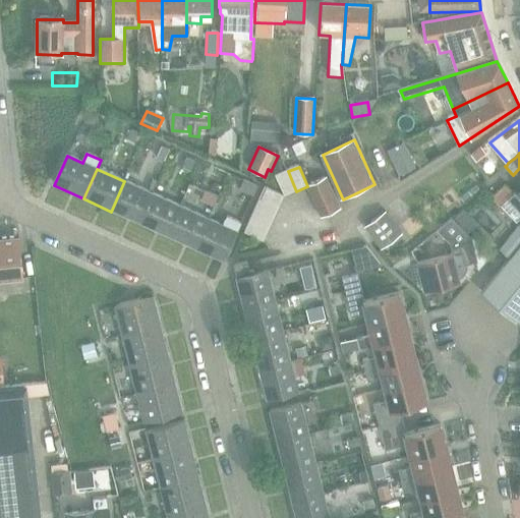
[(285,195),(296,191),(288,171),(277,176),(285,195)]
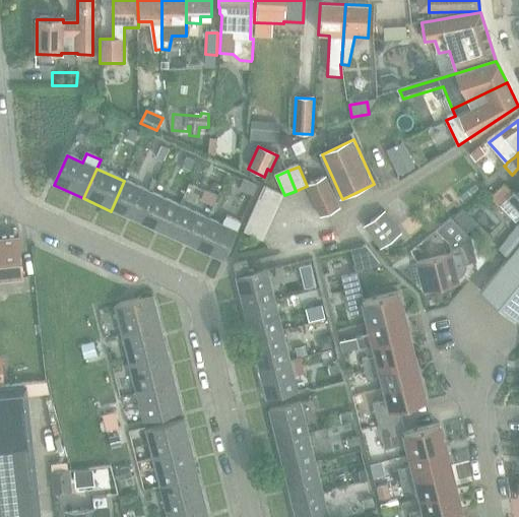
[(309,187),(322,216),(341,208),(328,179),(309,187)]
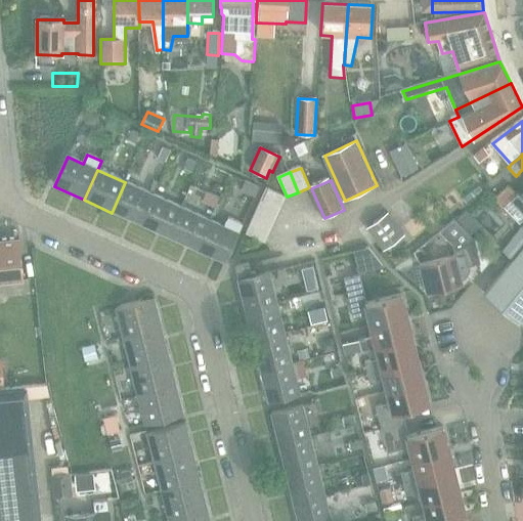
[(140,225),(154,196),(125,182),(112,213),(140,225)]
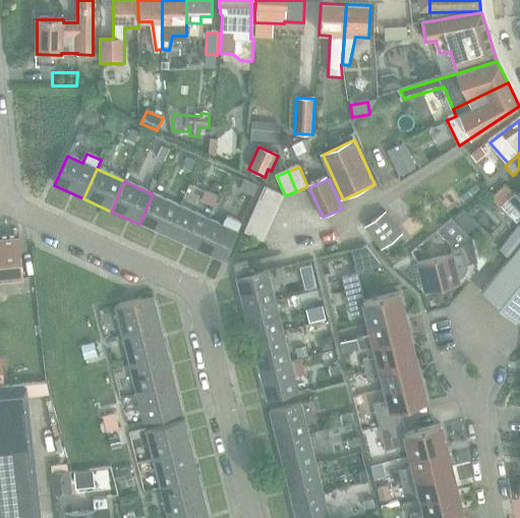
[(506,187),(494,199),(501,208),(507,200),(514,195),(506,187)]
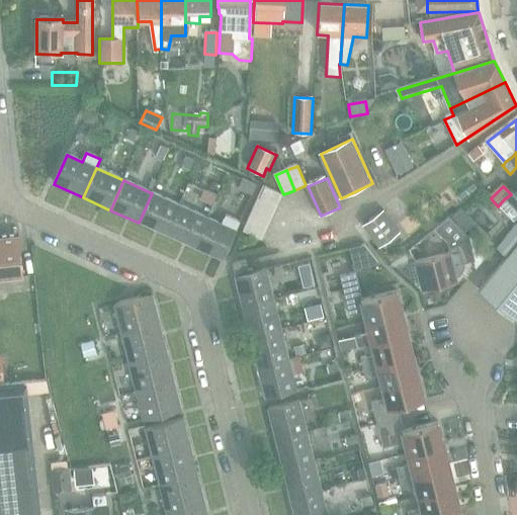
[(259,198),(278,207),(283,195),(265,187),(259,198)]
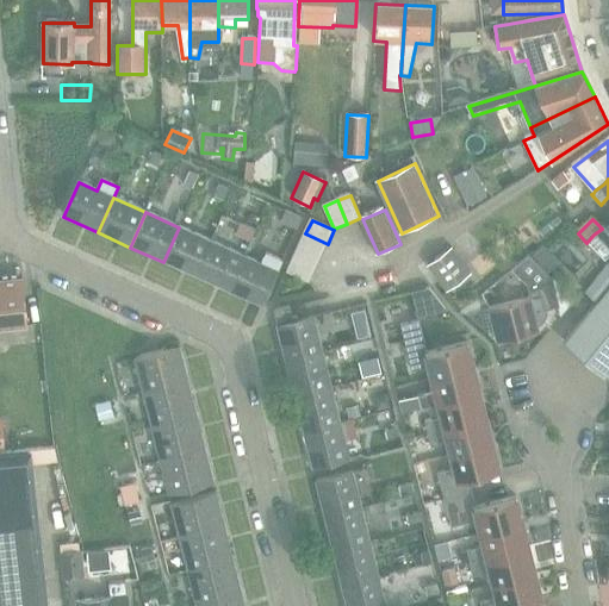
[(602,229),(594,235),(608,250),(608,225),(606,229),(603,226),(602,229)]
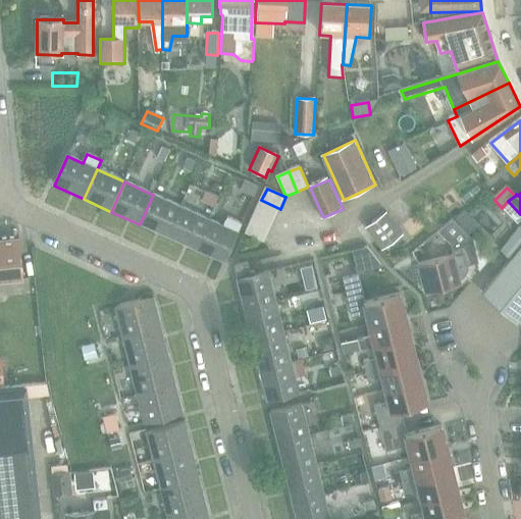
[(167,238),(180,207),(153,195),(140,224),(167,238)]
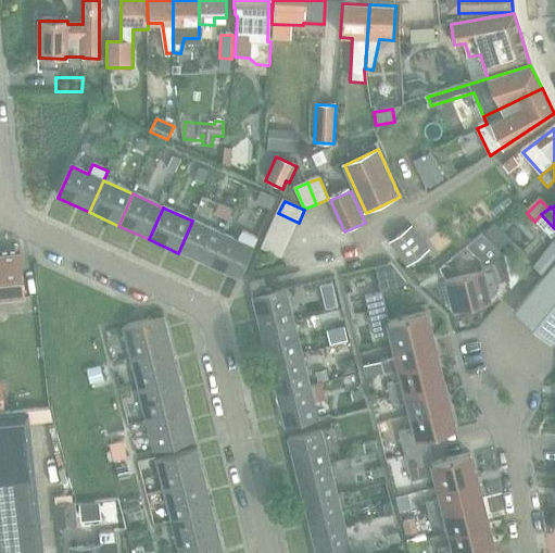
[(292,235),(299,223),(278,213),(273,225),(292,235)]
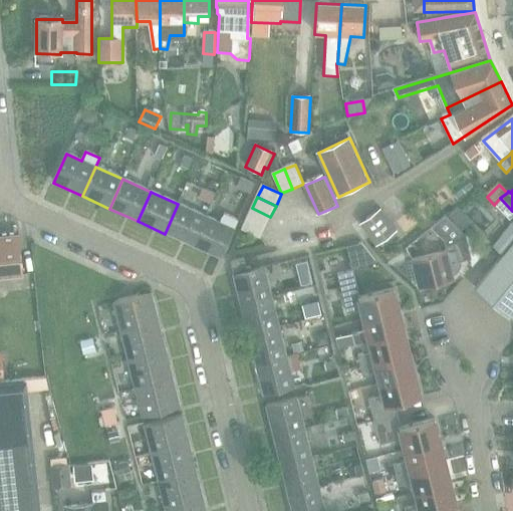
[(192,246),(206,217),(178,204),(165,234),(192,246)]
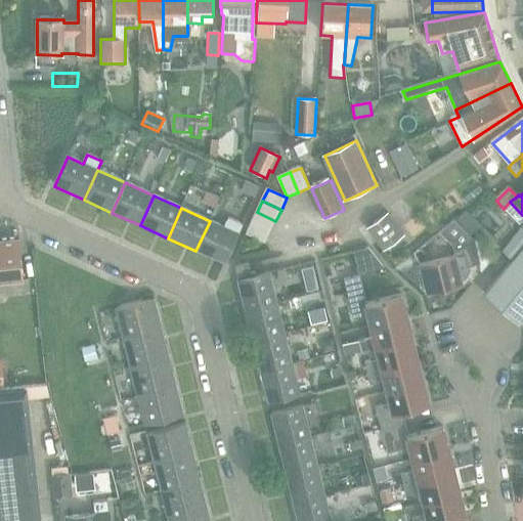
[(270,232),(275,221),(257,212),(252,224),(270,232)]
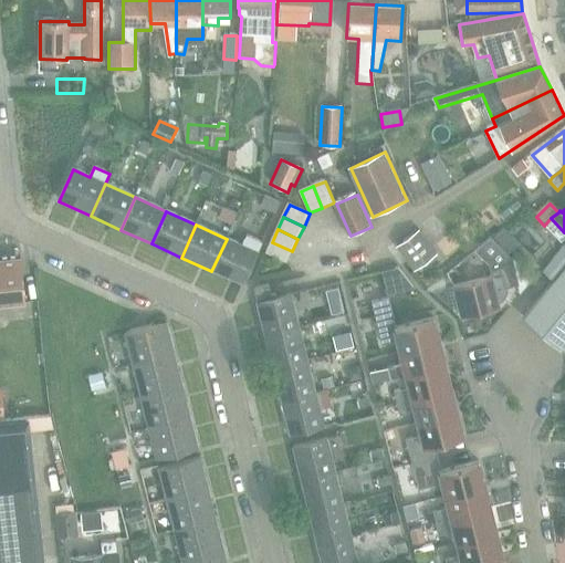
[(397,249),(414,271),(436,254),(419,232),(397,249)]
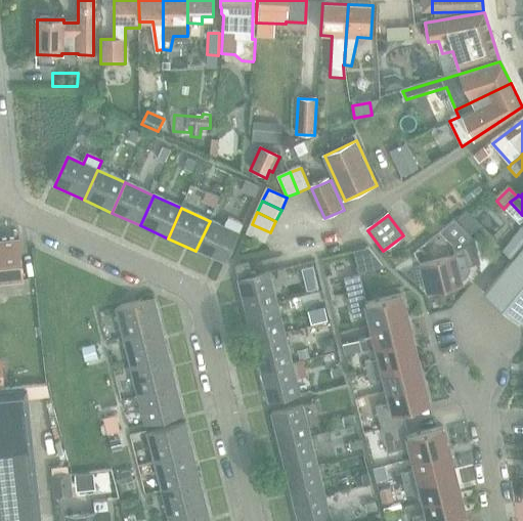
[(210,221),(195,251),(225,264),(243,225),(228,219),(224,227),(210,221)]
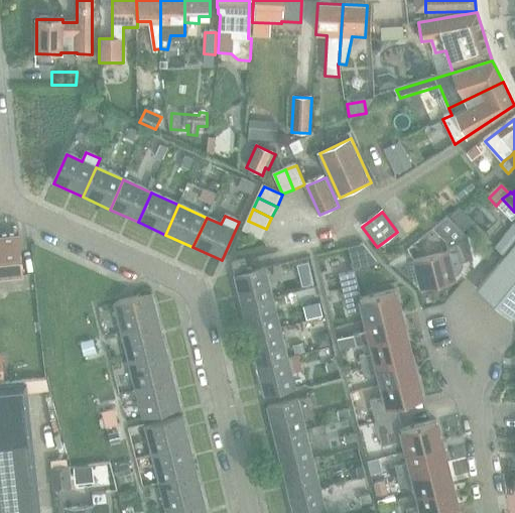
[(261,241),(266,229),(248,221),(243,232),(261,241)]
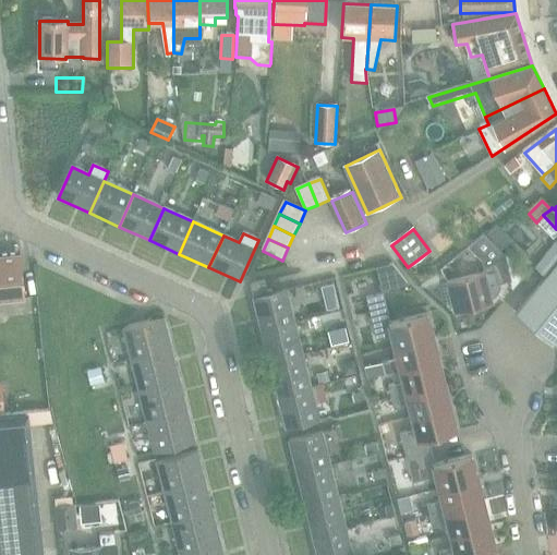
[(556,242),(536,267),(547,276),(556,264),(556,242)]
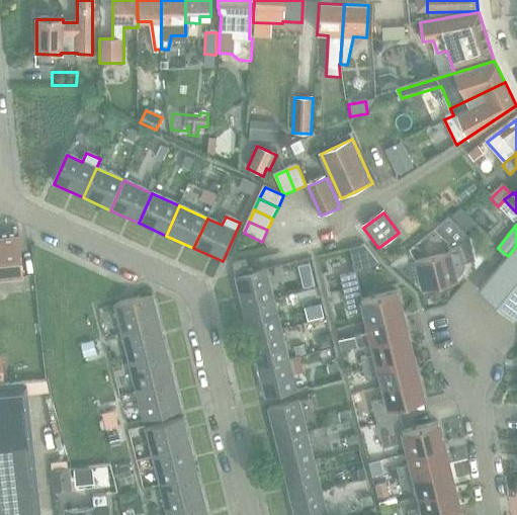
[(415,263),(422,291),(457,282),(456,276),(459,275),(463,269),(462,265),(476,262),(469,238),(447,243),(450,254),(415,263)]
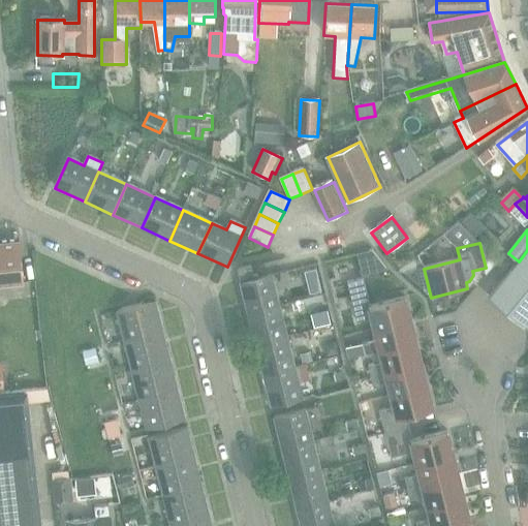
[(0,245),(0,287),(23,285),(19,244),(0,245)]
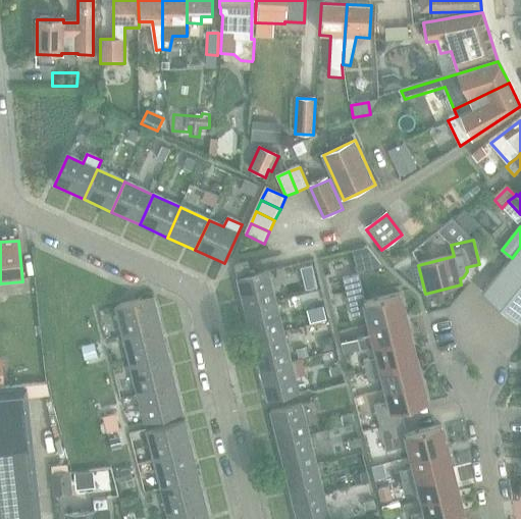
[(367,248),(364,249),(369,269),(381,266),(367,248)]
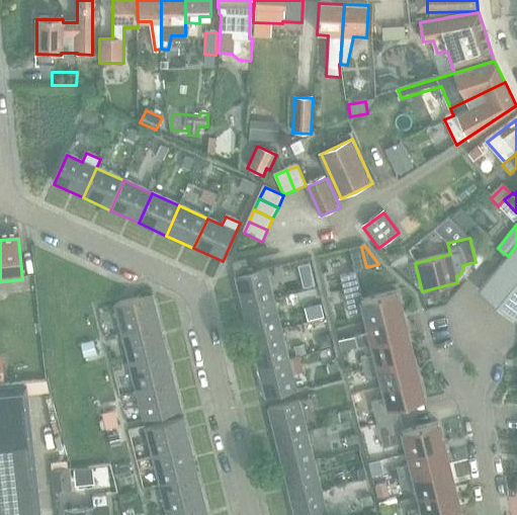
[(515,318),(516,319),(516,247),(481,291),(514,320),(515,318)]
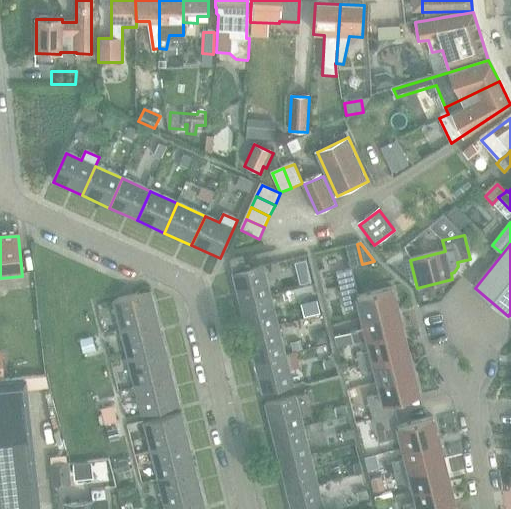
[(239,305),(270,298),(263,267),(250,271),(249,267),(245,268),(243,259),(230,262),(233,275),(232,275),(239,305)]
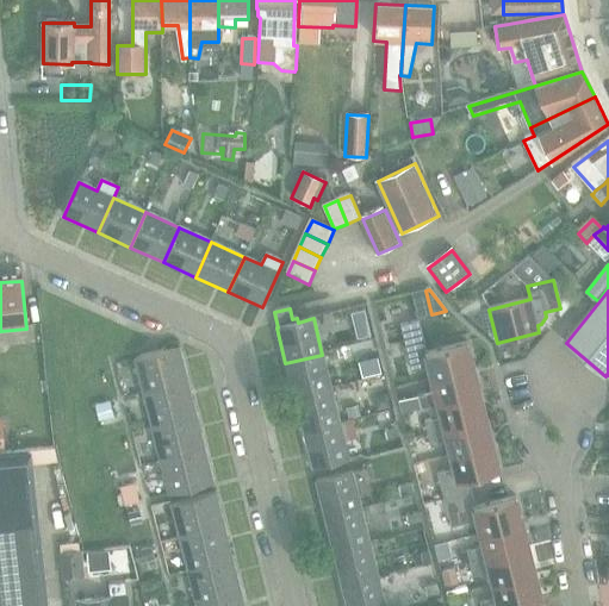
[(429,368),(432,380),(474,370),(467,344),(427,354),(420,322),(401,326),(412,372),(429,368)]
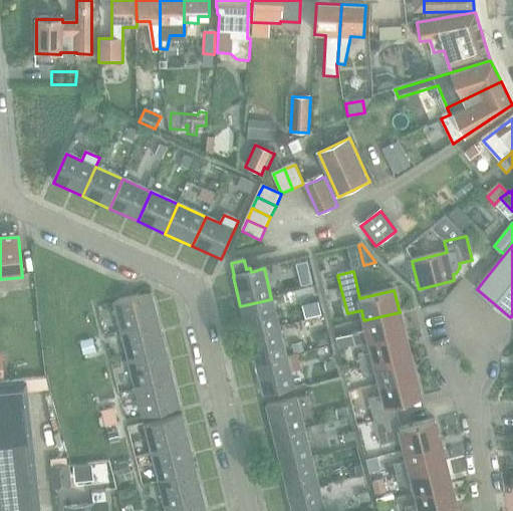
[(120,333),(158,324),(151,295),(113,304),(120,333)]
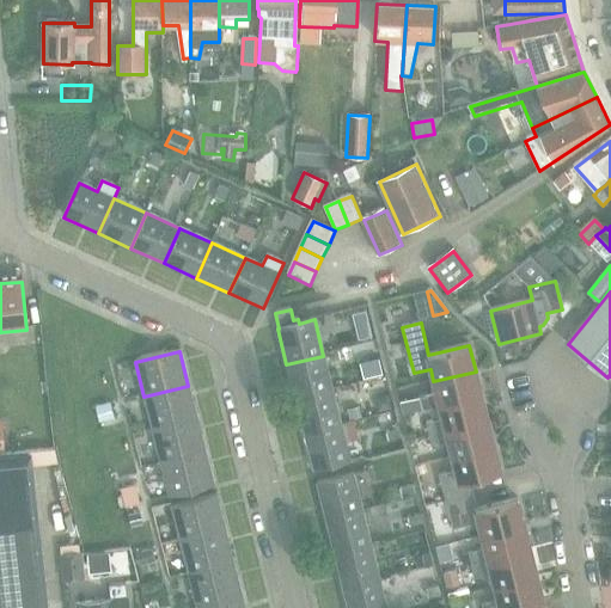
[(295,400),(333,391),(323,356),(286,364),(295,400)]
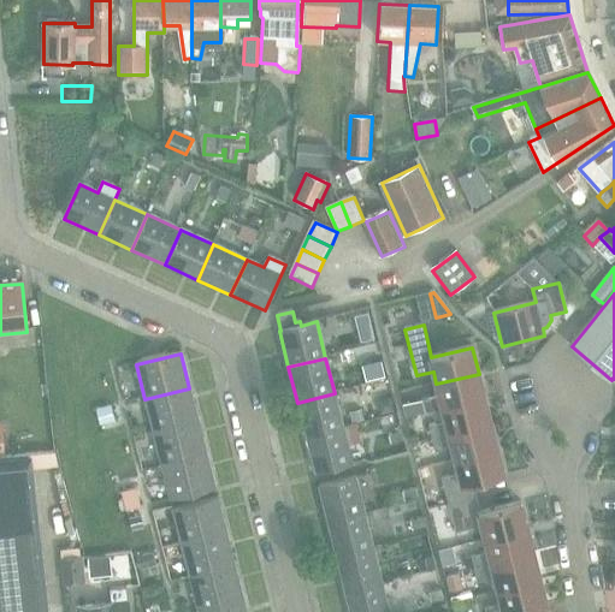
[(426,414),(443,410),(485,399),(479,374),(436,384),(439,397),(423,402),(426,414)]
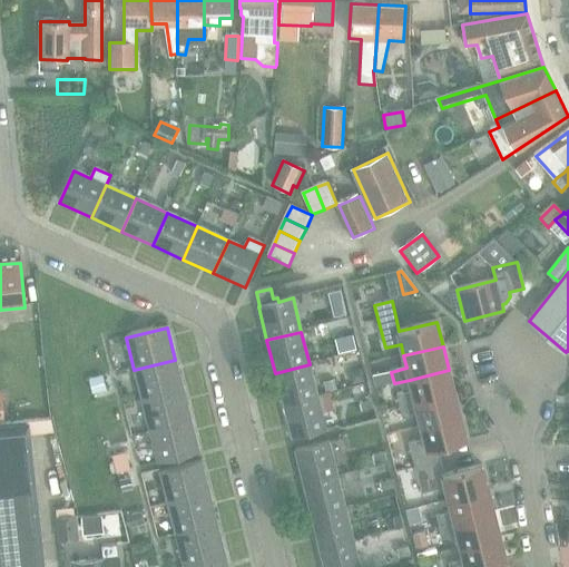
[(141,401),(183,391),(175,360),(134,370),(141,401)]
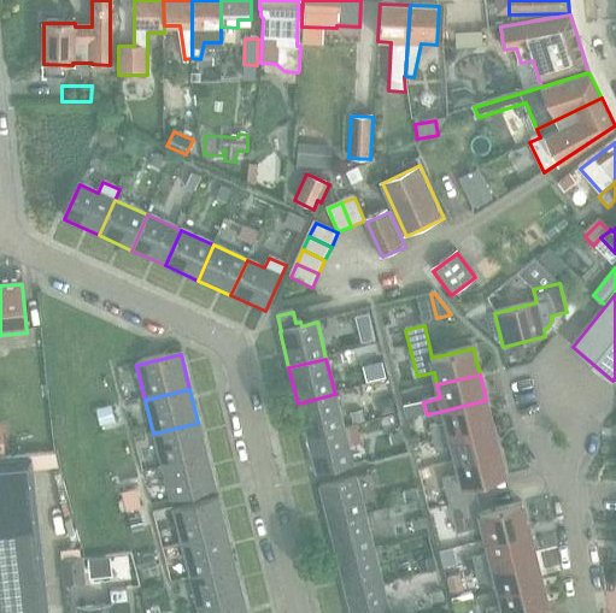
[(306,438),(344,429),(335,394),(298,404),(306,438)]
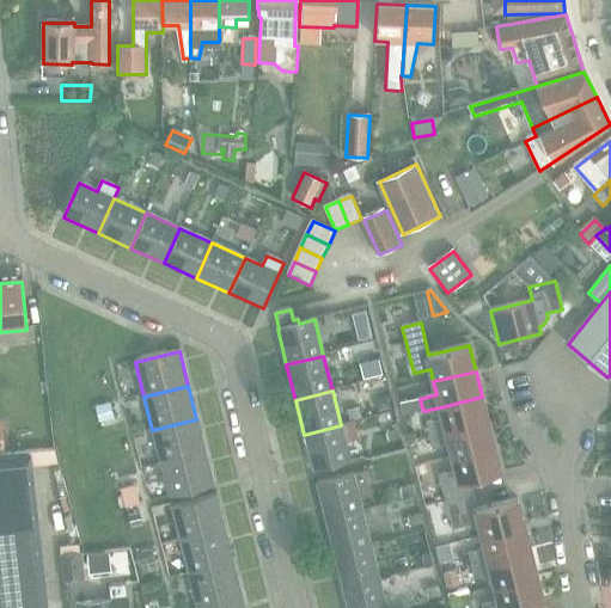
[(429,437),(488,423),(482,397),(440,407),(443,419),(426,424),(429,437)]
